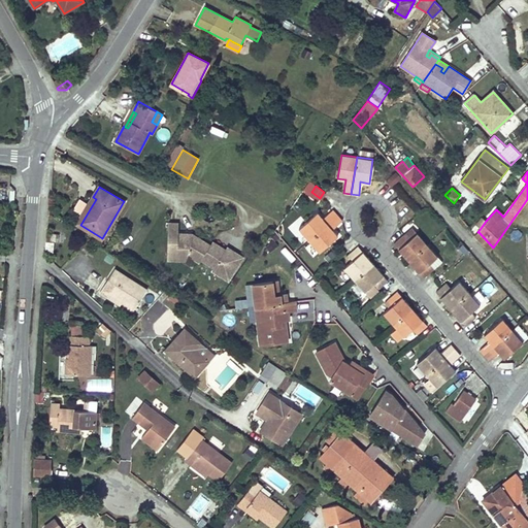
[(80,225),(96,199),(93,197),(76,223),(80,225)]
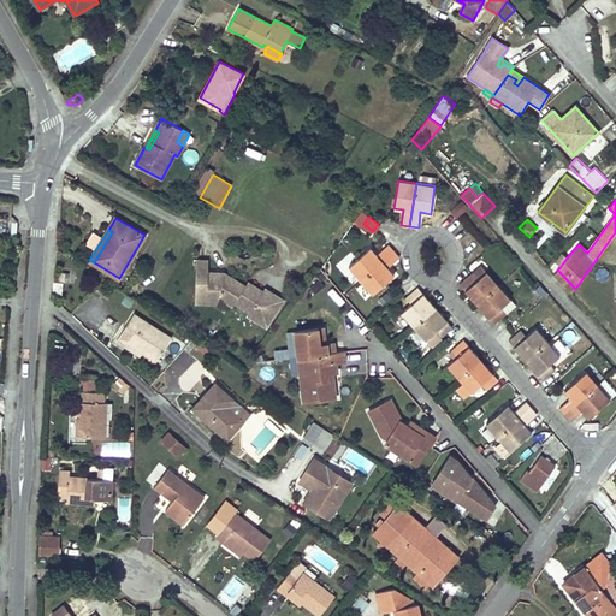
[(395,250),(389,244),(377,255),(371,247),(349,266),(361,280),(395,250)]
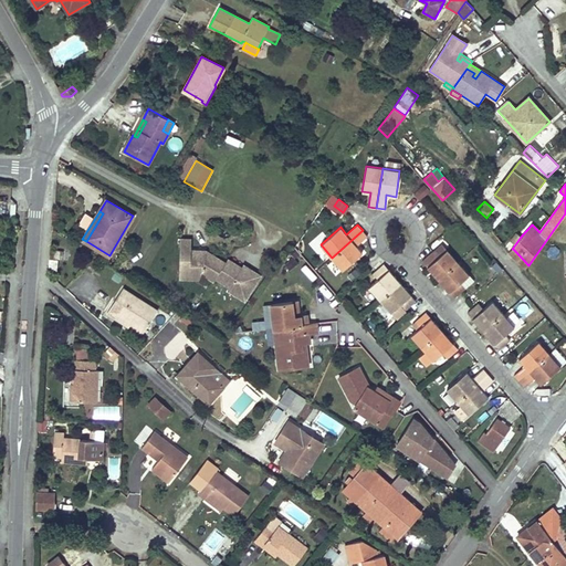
[(363,252),(357,245),(367,237),(363,230),(332,258),(343,270),(363,252)]
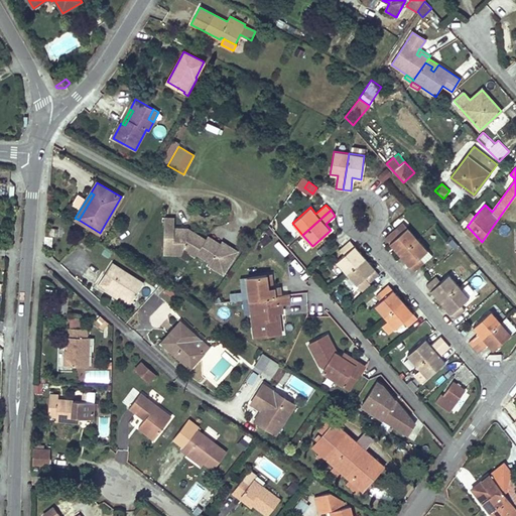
[(475,216),(471,213),(466,220),(470,223),(475,216)]
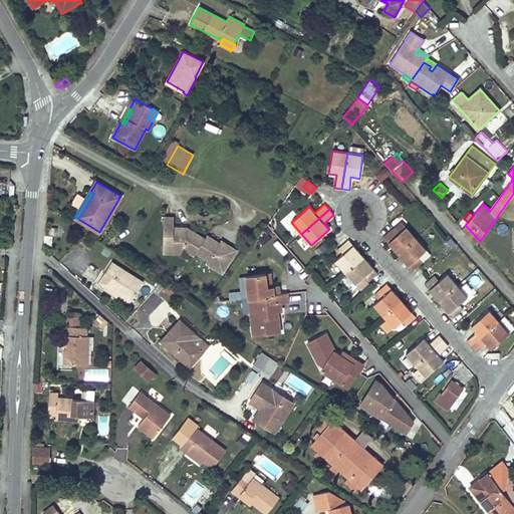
[(219,243),(207,235),(205,238),(187,228),(186,230),(181,227),(174,227),(174,217),(165,217),(163,248),(183,248),(195,255),(196,253),(208,261),(209,261),(210,259),(218,264),(216,268),(223,273),(237,250),(229,245),(228,248),(219,243)]
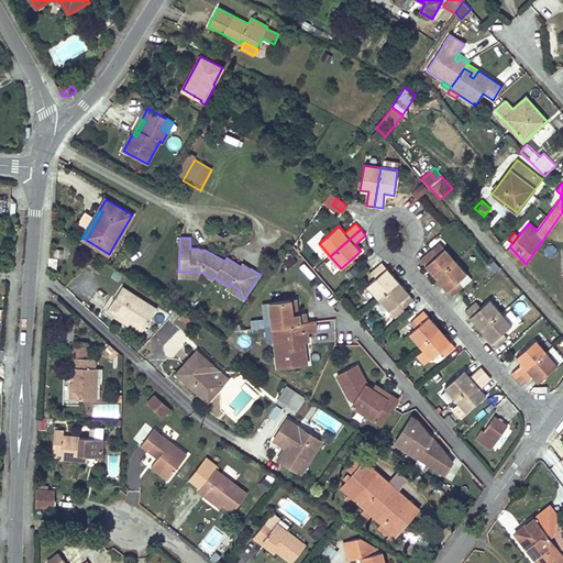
[(444,249),(440,242),(431,250),(435,256),(444,249)]
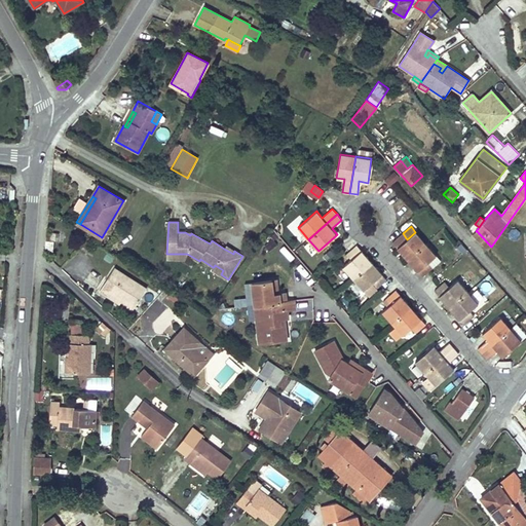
[(491,247),(477,231),(474,235),(489,250),(491,247)]
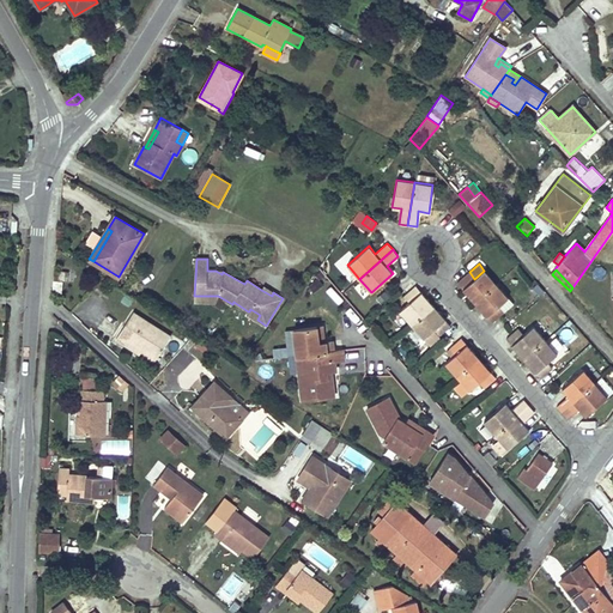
[(496,284),(484,271),(474,279),(469,272),(457,283),(474,302),(496,284)]
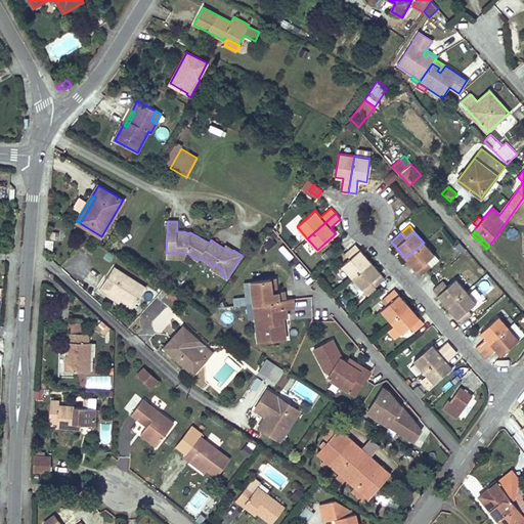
[(439,259),(424,243),(405,258),(421,275),(439,259)]
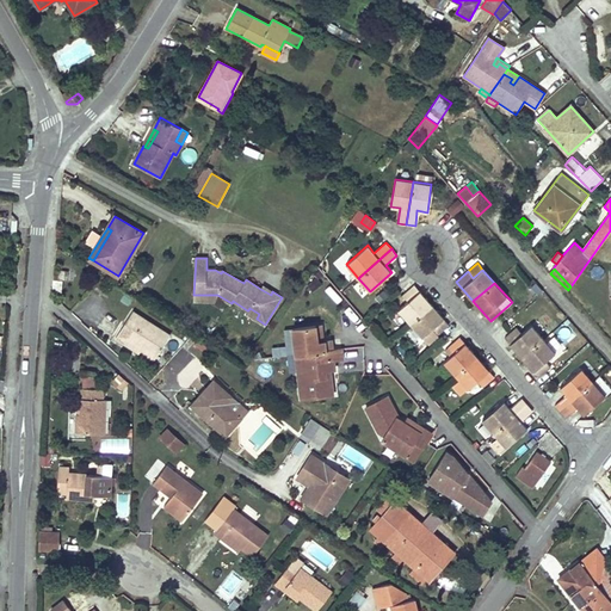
[(432,304),(414,285),(402,295),(408,301),(399,309),(411,323),(432,304)]
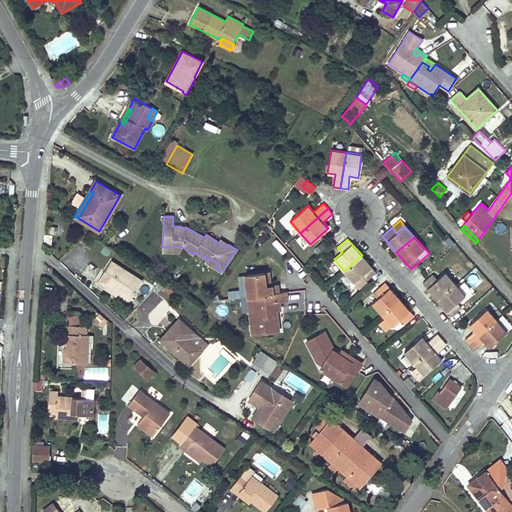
[(376,272),(362,255),(344,271),(354,282),(362,275),(366,280),(376,272)]
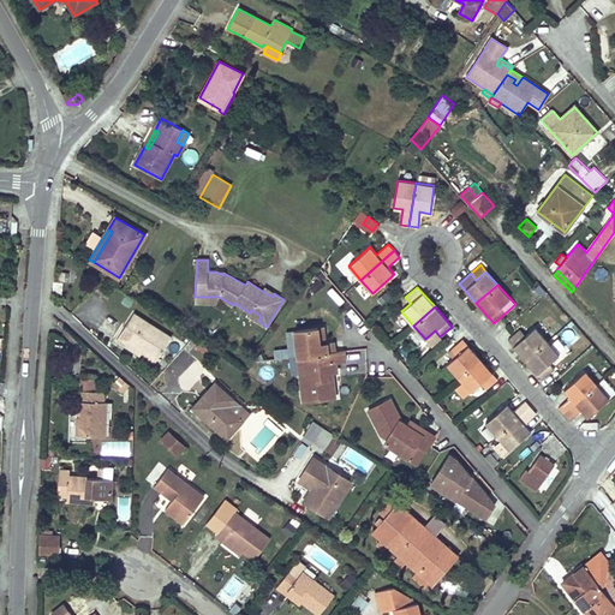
[(261,316),(251,310),(250,312),(249,312),(248,315),(258,321),(261,316)]
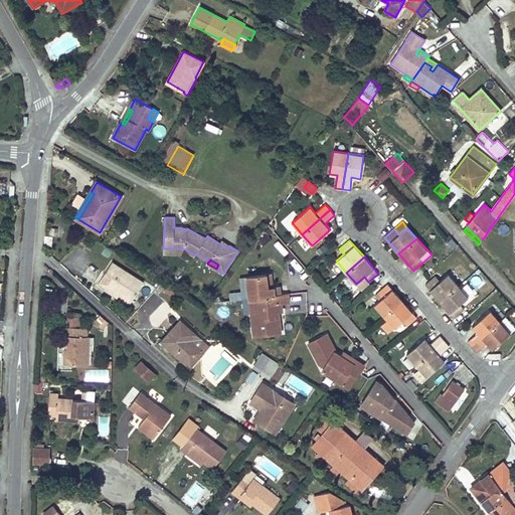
[(144,283),(119,267),(113,276),(106,271),(98,285),(105,290),(107,287),(119,294),(131,302),(144,283)]
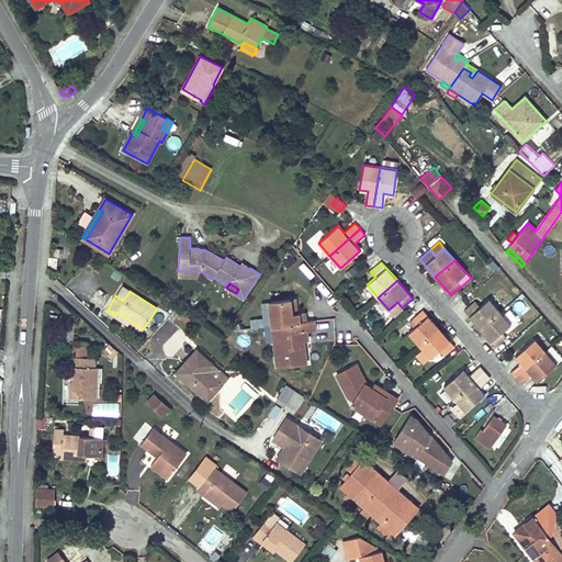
[(499,312),(489,299),(480,306),(475,301),(464,311),(480,328),(499,312)]
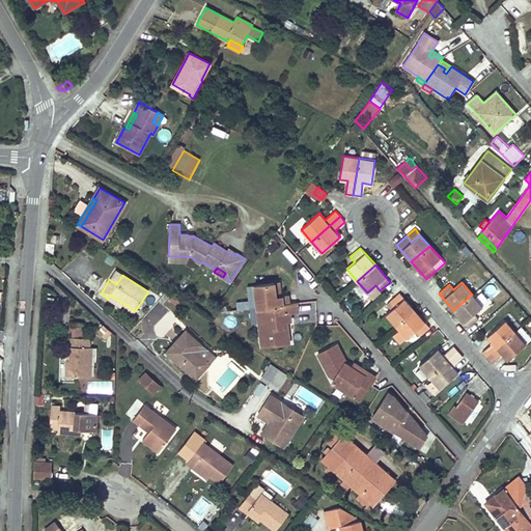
[(277,297),(275,283),(255,285),(257,308),(261,307),(289,304),(288,296),(281,297),(277,297)]
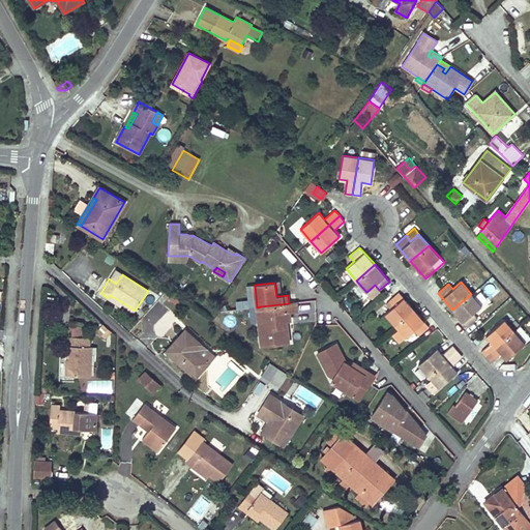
[(474,296),(480,304),(487,299),(480,291),(474,296)]
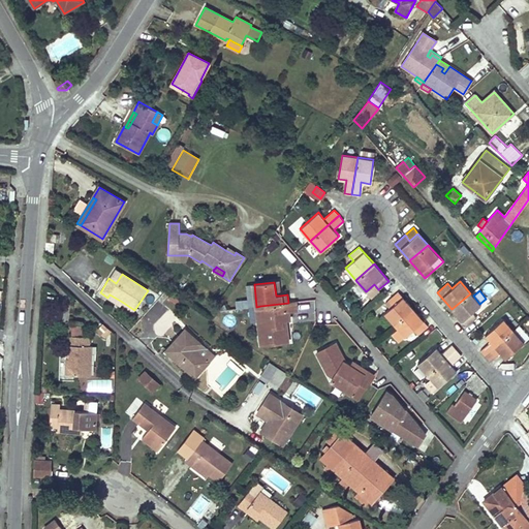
[(413,309),(398,291),(389,301),(393,306),(384,313),(395,324),(413,309)]
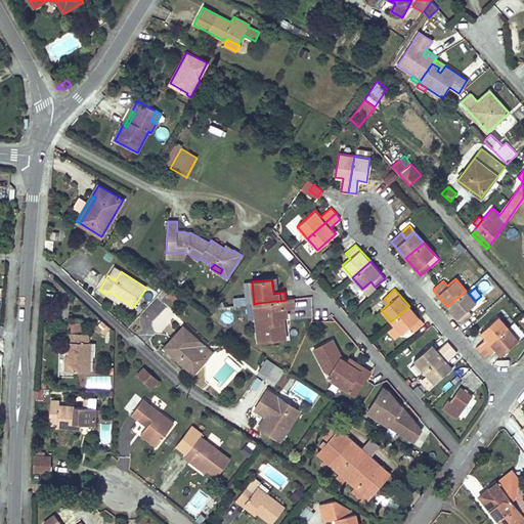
[(476,302),(466,291),(447,306),(463,323),(473,314),(468,309),(476,302)]
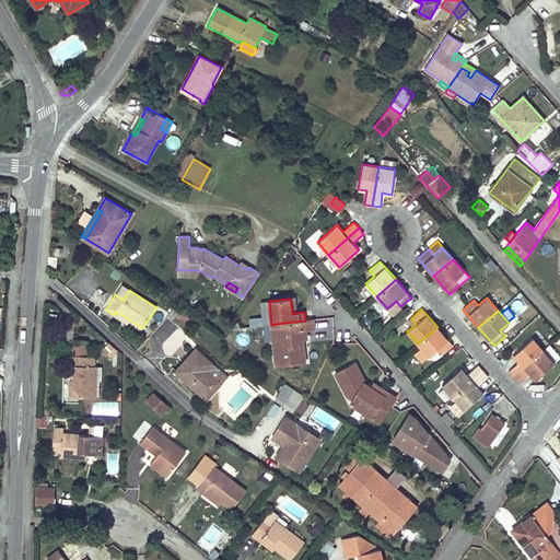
[(129,319),(116,312),(114,315),(127,323),(129,319)]
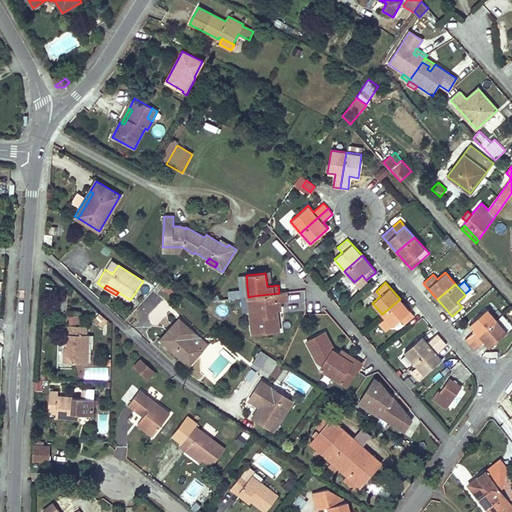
[(279,293),(252,296),(254,310),(250,310),(253,334),(275,331),(273,310),(277,310),(281,309),(280,301),(287,300),(286,292),(279,293)]
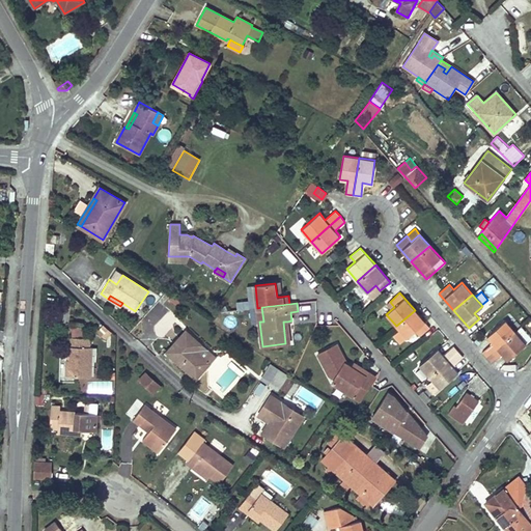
[(429,327),(415,310),(396,326),(407,338),(415,331),(420,336),(429,327)]
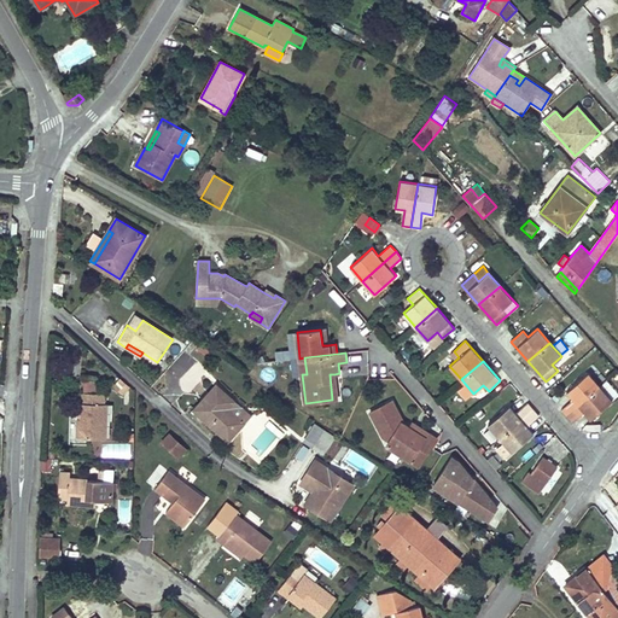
[(600,386),(588,373),(566,391),(573,398),(561,409),(566,415),(600,386)]
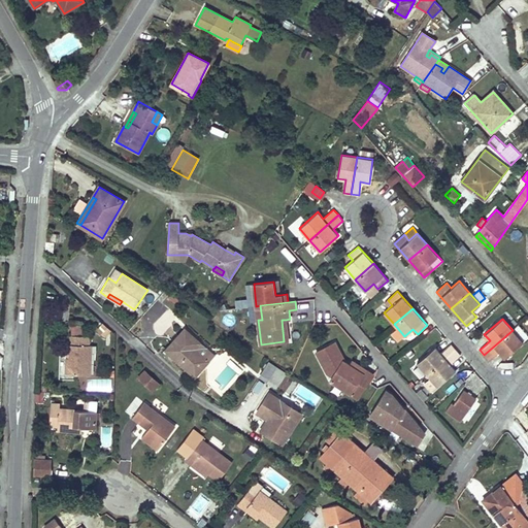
[(105,335),(110,330),(103,324),(98,329),(105,335)]
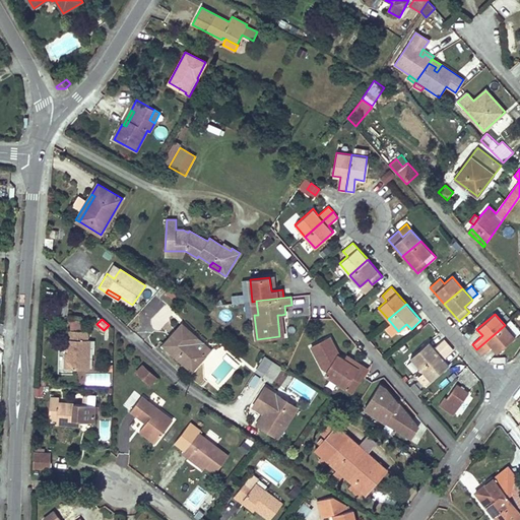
[(82,329),(82,320),(69,320),(69,329),(82,329)]
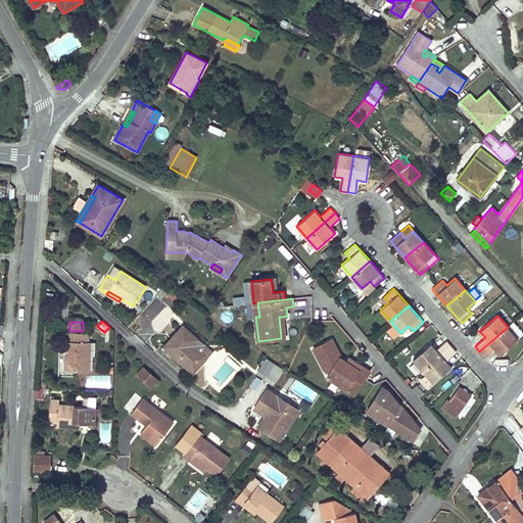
[(510,329),(520,337),(522,332),(522,330),(514,324),(510,329)]
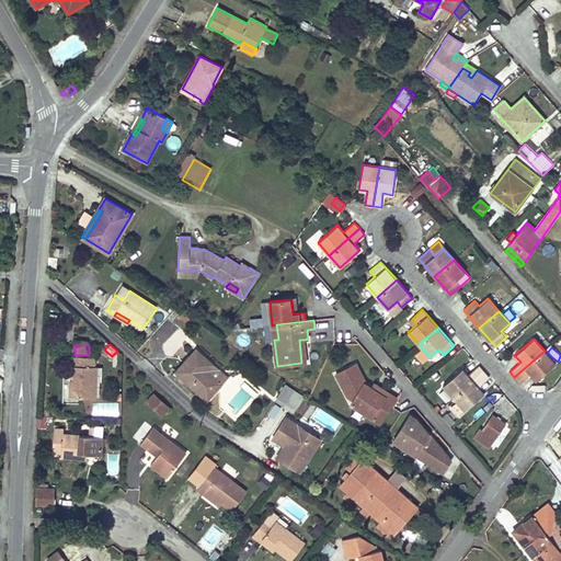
[(213,364),(196,350),(175,371),(207,400),(221,384),(207,370),(213,364)]
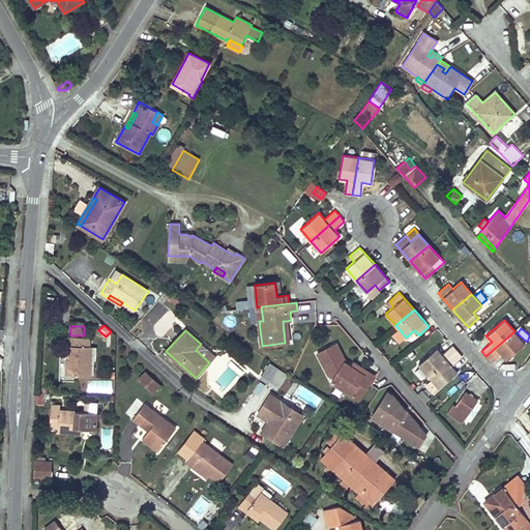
[(525,344),(514,331),(486,356),(491,362),(501,353),(506,360),(525,344)]
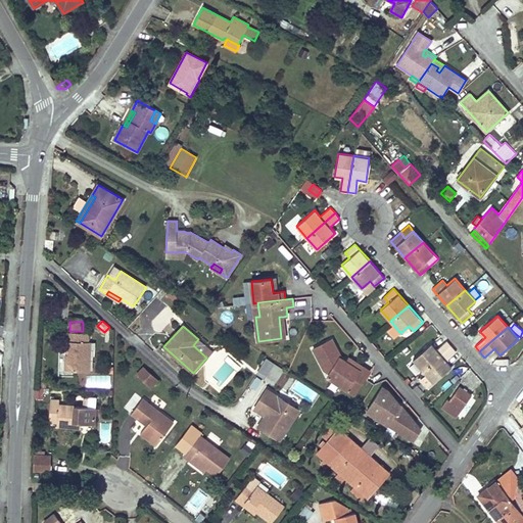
[(90,371),(91,341),(88,341),(88,333),(69,332),(68,354),(65,353),(65,370),(90,371)]
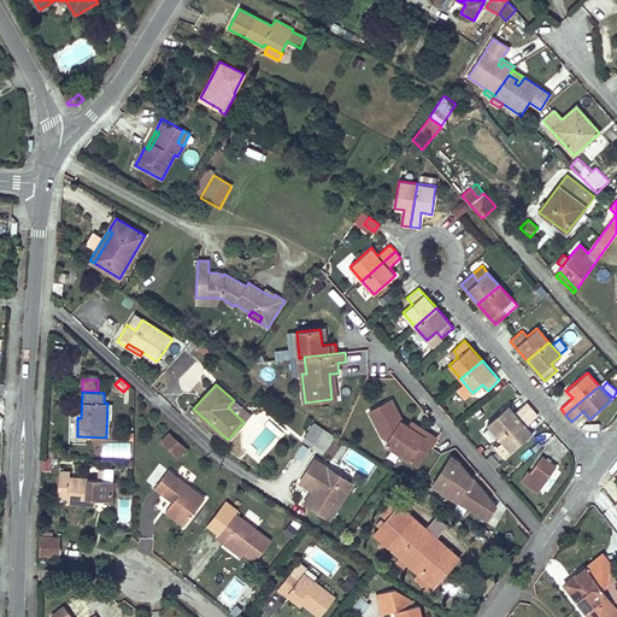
[(250,415),(234,400),(228,407),(244,422),(250,415)]
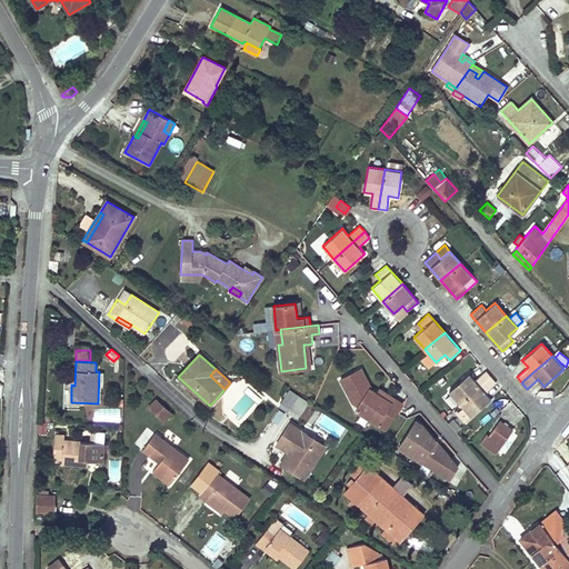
[(399,407),(377,393),(370,389),(371,388),(361,369),(340,380),(352,402),(358,406),(356,410),(386,429),(399,407)]
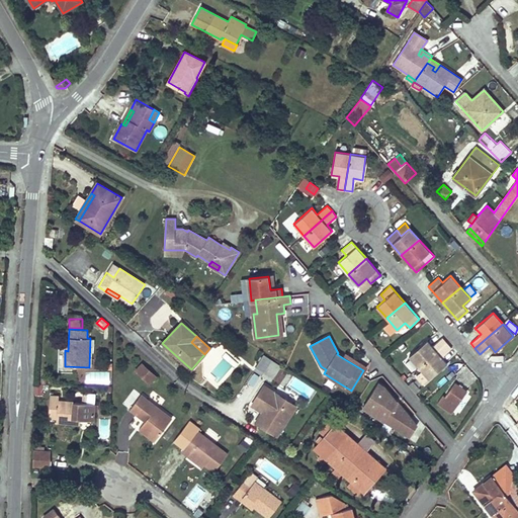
[(447,343),(442,338),(432,346),(427,340),(409,356),(419,367),(447,343)]
